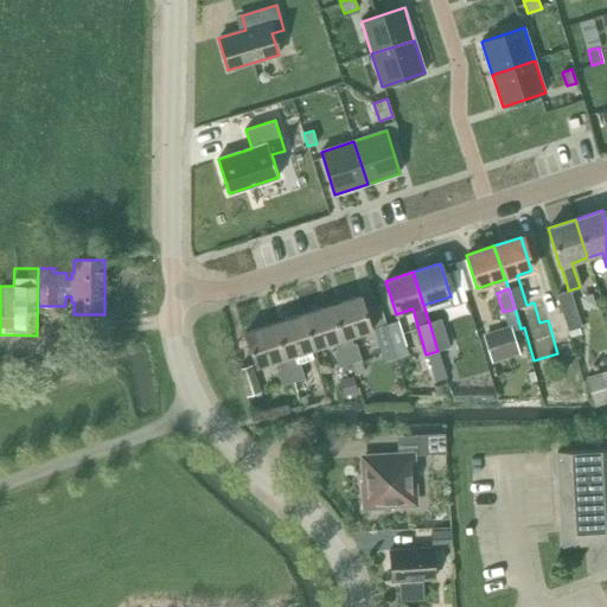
[(568,331),(581,326),(569,291),(556,294),(568,331)]
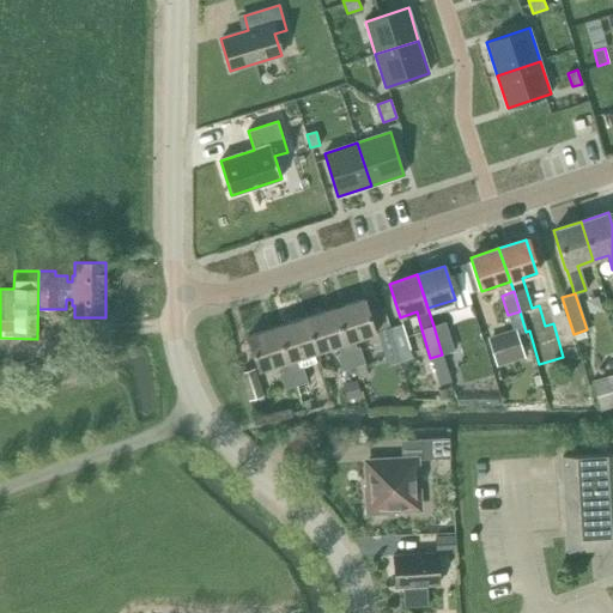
[(334,309),(353,368),(364,364),(365,364),(360,347),(356,349),(353,341),(375,334),(364,299),(334,309)]
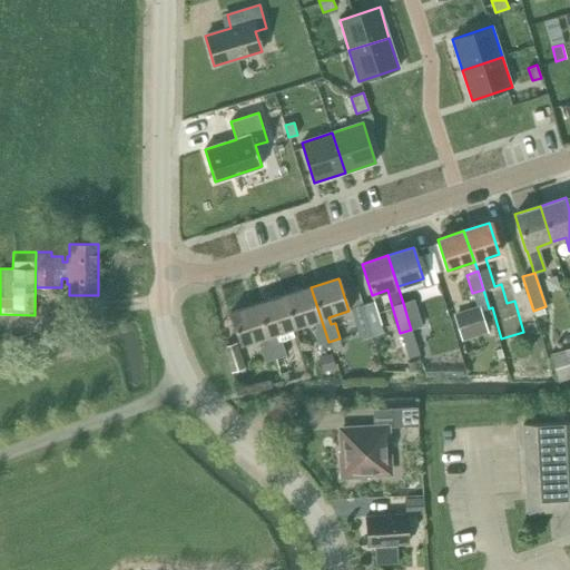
[(318,345),(328,342),(311,287),(284,295),(294,328),(314,322),(316,330),(313,330),(318,345)]
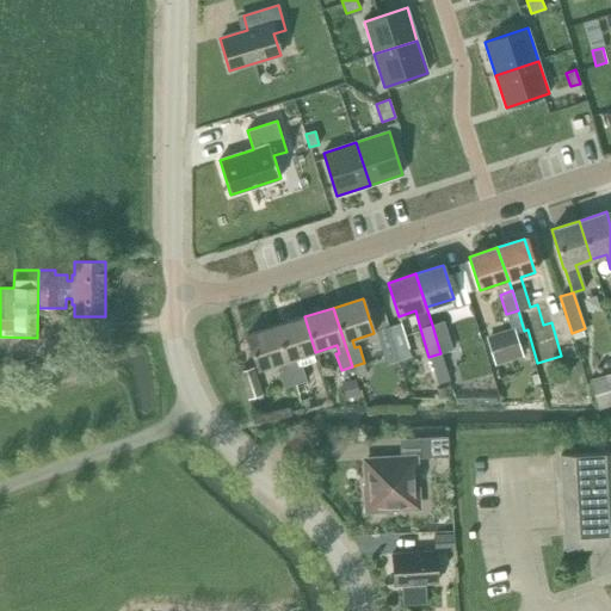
[(563,351),(575,347),(566,315),(554,319),(563,351)]
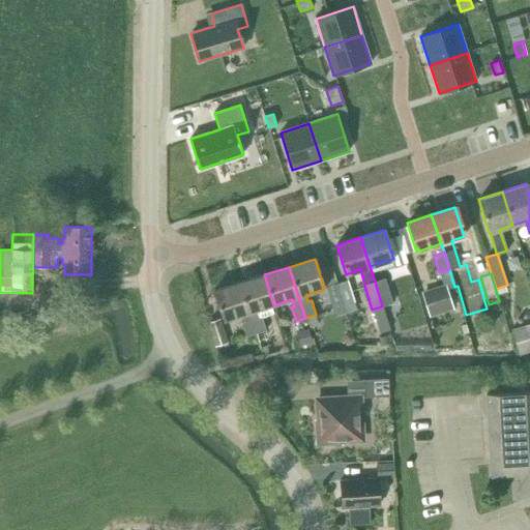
[(257,311),(273,305),(264,274),(239,283),(256,334),(266,330),(261,317),(259,317),(257,311)]
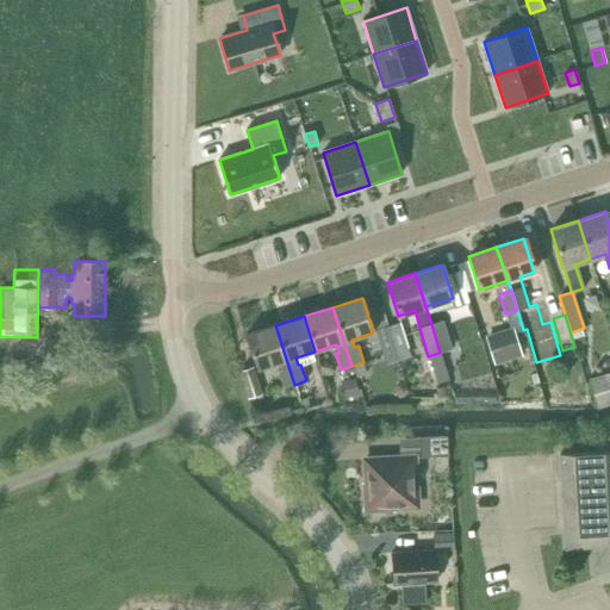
[(431,324),(440,353),(452,349),(442,321),(431,324)]
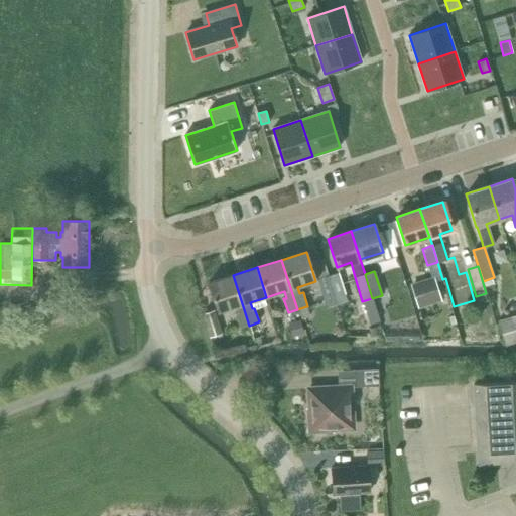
[(334,298),(345,294),(338,273),(328,276),(334,298)]
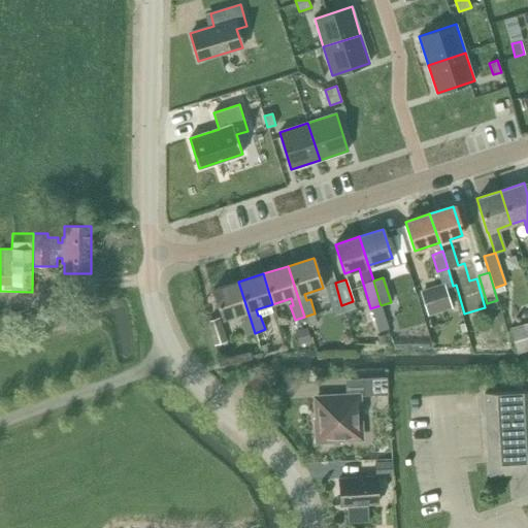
[(245,335),(255,333),(238,282),(212,290),(223,320),(241,314),(243,321),(240,322),(245,335)]
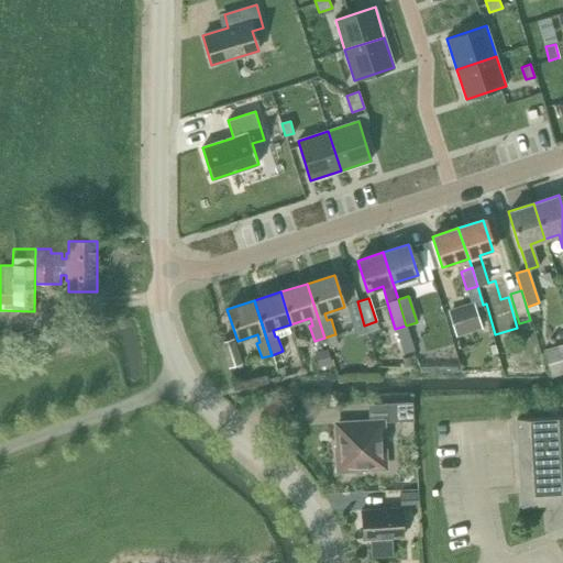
[(481,329),(473,302),(448,310),(455,337),(481,329)]
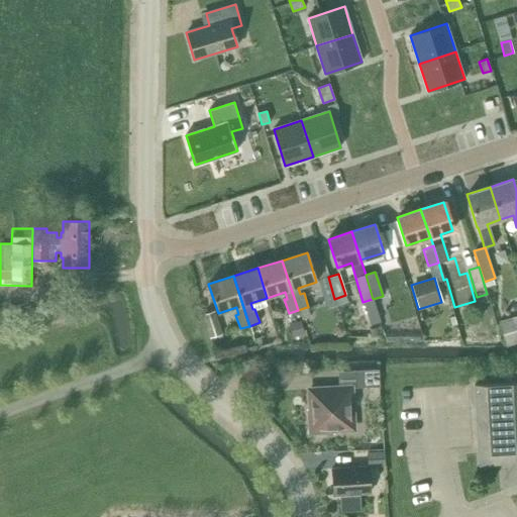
[(492,280),(485,282),(487,288),(494,285),(492,280)]
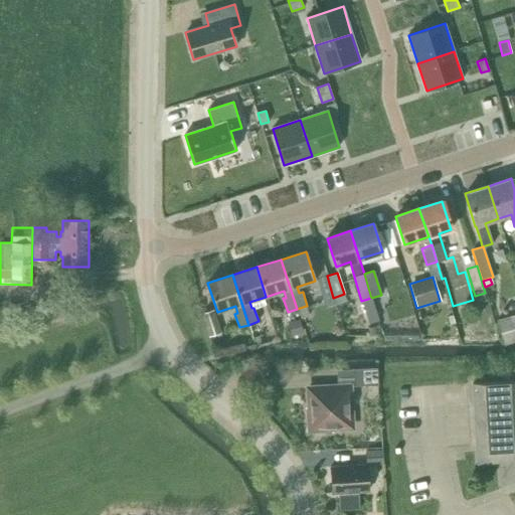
[(306,306),(297,309),(300,319),(309,316),(306,306)]
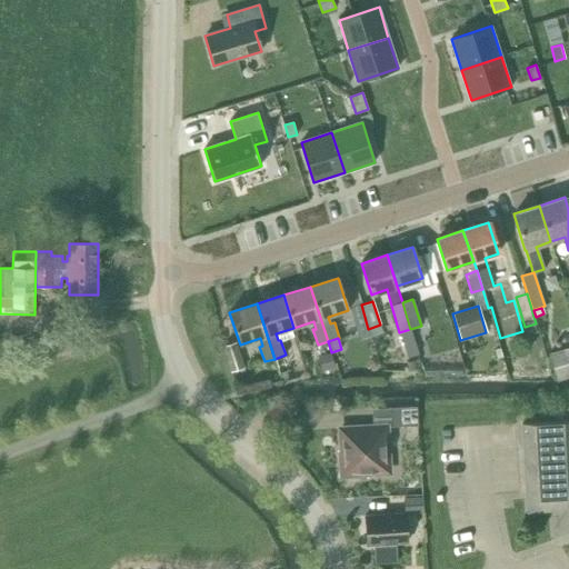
[(230,372),(245,368),(236,342),(222,347),(230,372)]
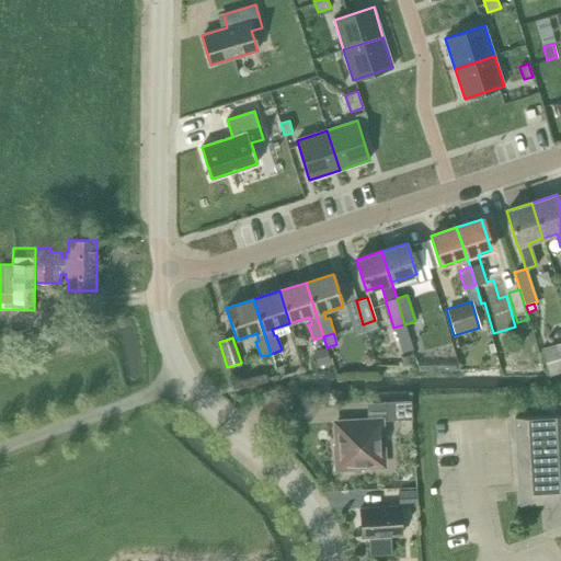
[(560,373),(560,343),(540,350),(548,378),(560,373)]
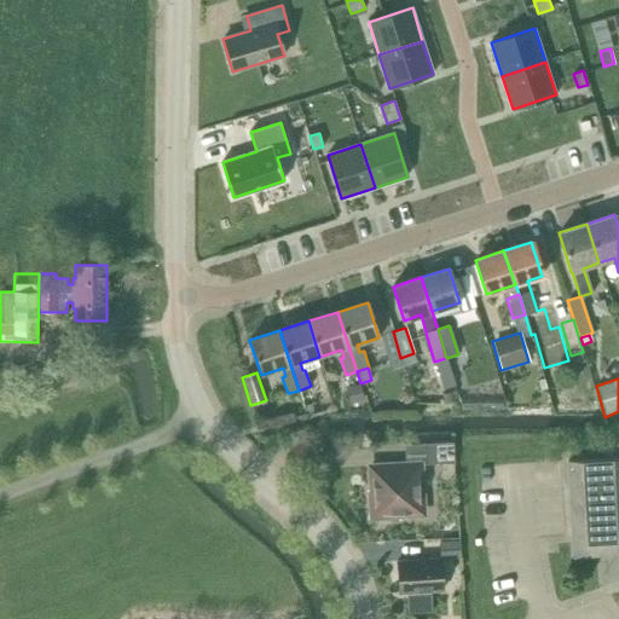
[(364,403),(360,385),(346,388),(350,405),(364,403)]
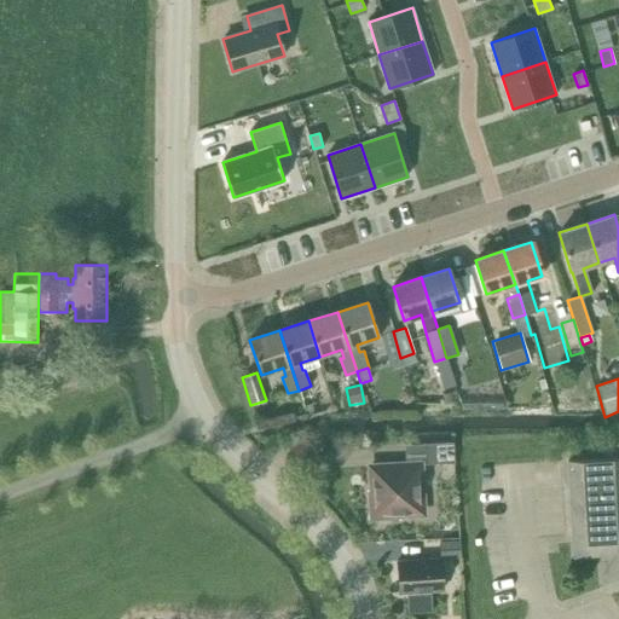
[(450,393),(441,394),(444,404),(451,403),(450,393)]
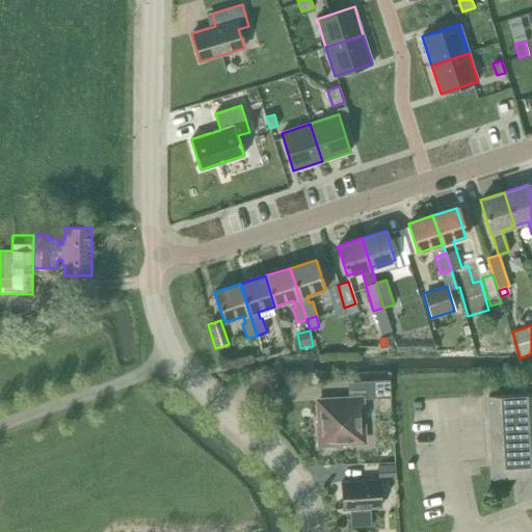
[(510,341),(502,343),(504,350),(512,348),(510,341)]
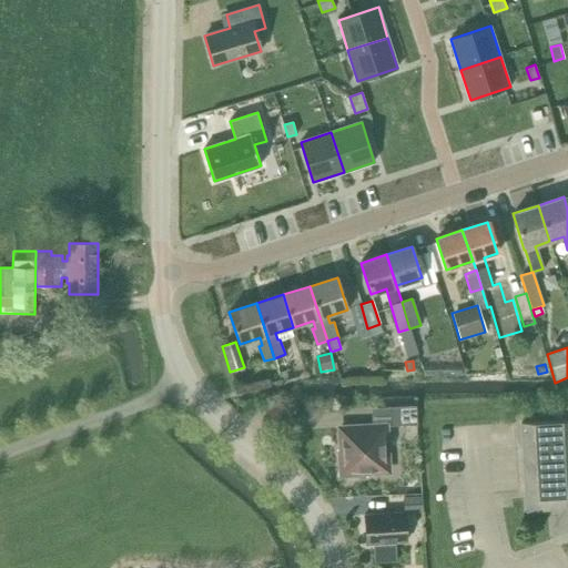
[(277,375),(280,384),(292,381),(288,372),(277,375)]
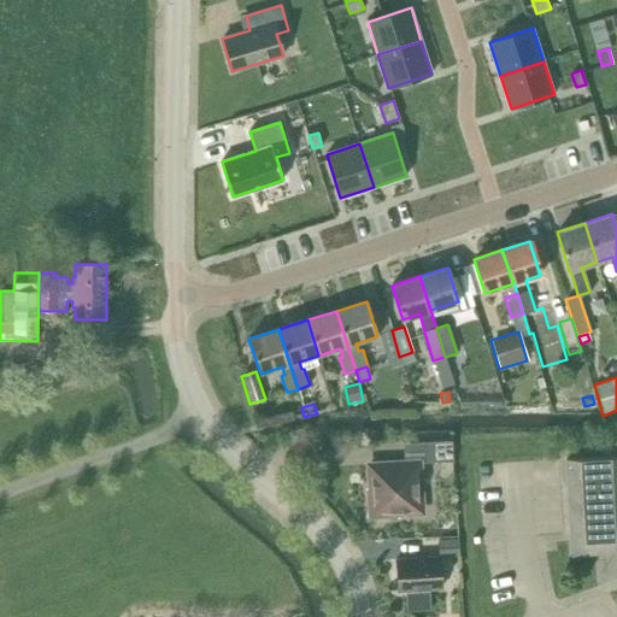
[(452,440),(421,442),(423,463),(441,462),(442,481),(454,480),(452,440)]
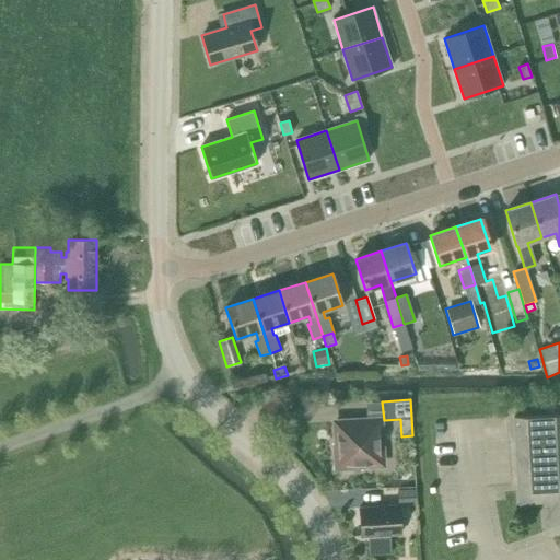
[(559,413),(513,417),(518,504),(559,501),(559,413)]
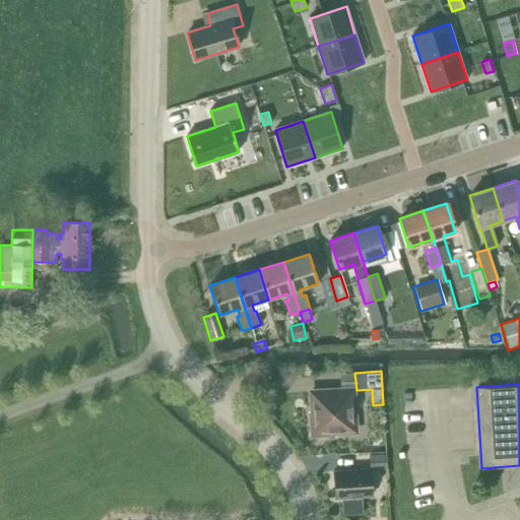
[(310,412),(311,437),(335,436),(335,433),(354,432),(352,390),(311,392),(312,411),(310,412)]
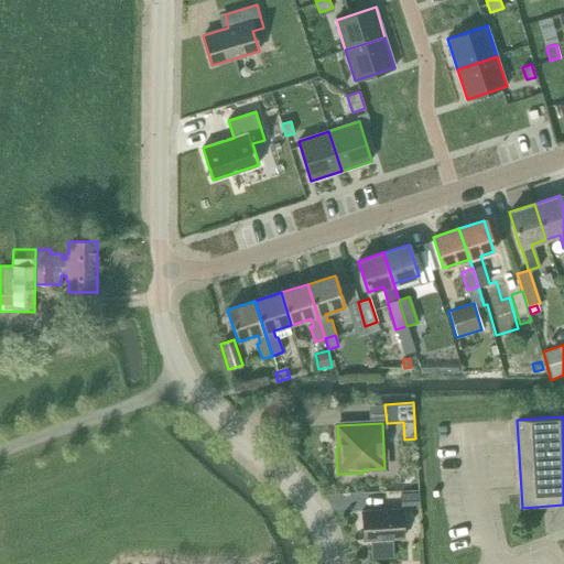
[(401,509),(419,508),(418,492),(400,494),(401,509)]
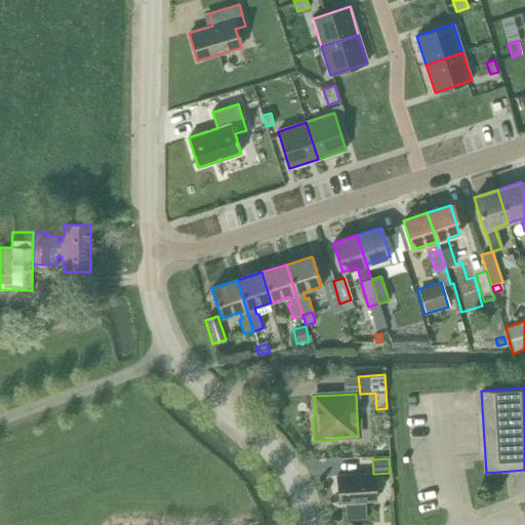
[(375,501),(373,474),(336,476),(338,503),(375,501)]
